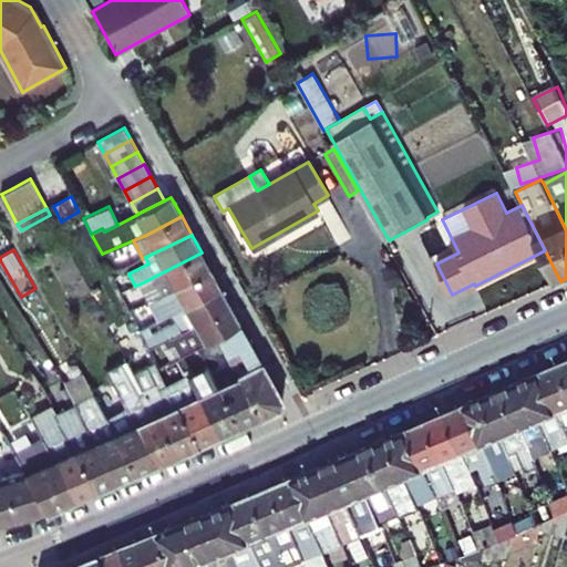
[(137,261),(132,251),(121,257),(126,268),(137,261)]
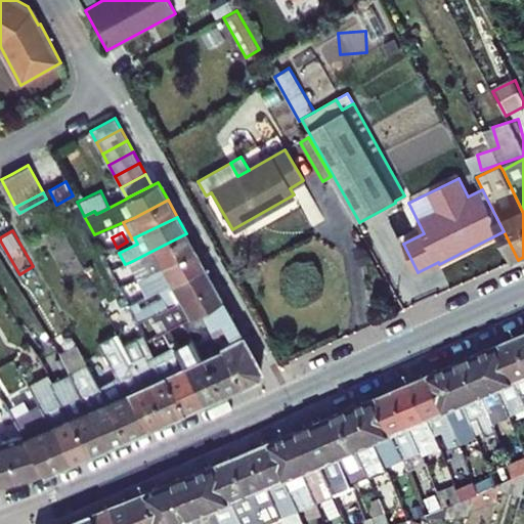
[(195,250),(186,233),(130,262),(138,279),(162,267),(195,250)]
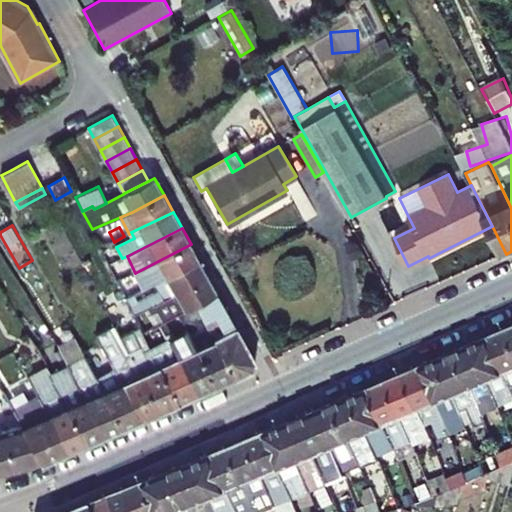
[(191,244),(158,261),(162,269),(167,277),(200,260),(191,244)]
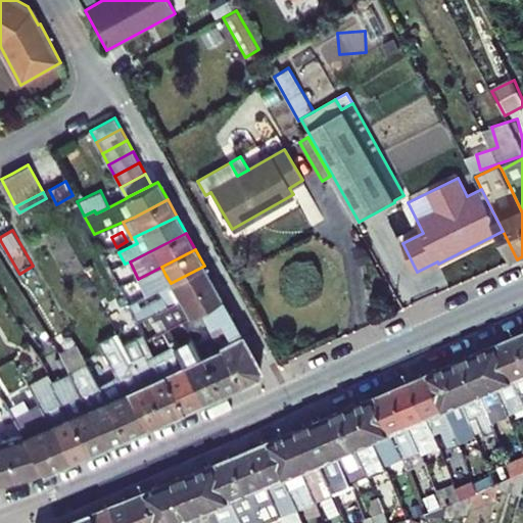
[(171,283),(158,289),(162,296),(139,308),(143,317),(144,317),(180,299),(214,283),(204,266),(171,283)]
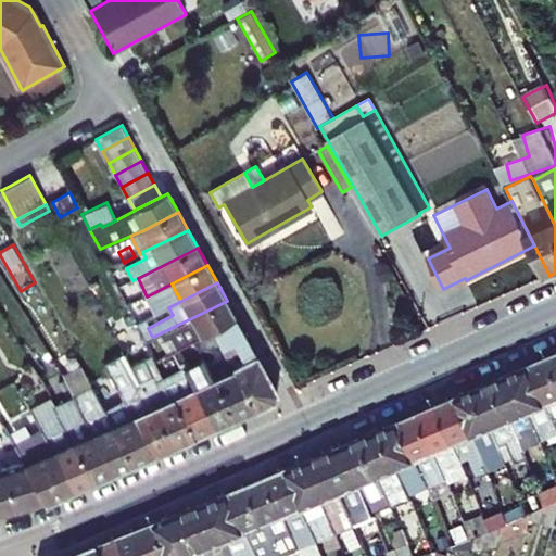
[(181,301),(176,292),(133,314),(138,323),(143,319),(168,307),(181,301)]
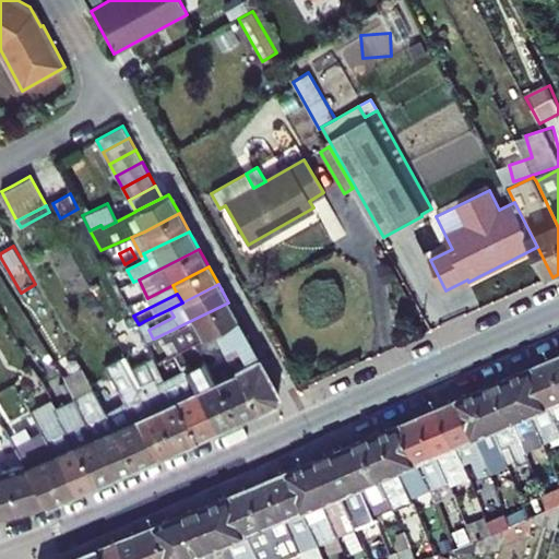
[(228,302),(192,320),(202,340),(204,339),(238,320),(228,302)]
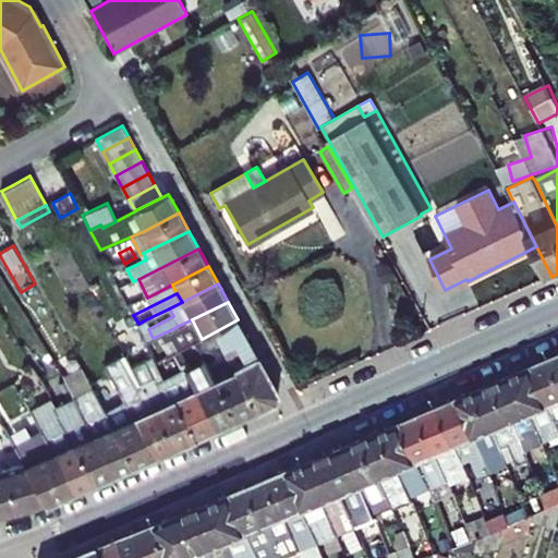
[(279,395),(238,319),(204,338),(210,348),(220,342),(225,350),(223,350),(226,354),(230,363),(256,411),(276,402),(279,395)]
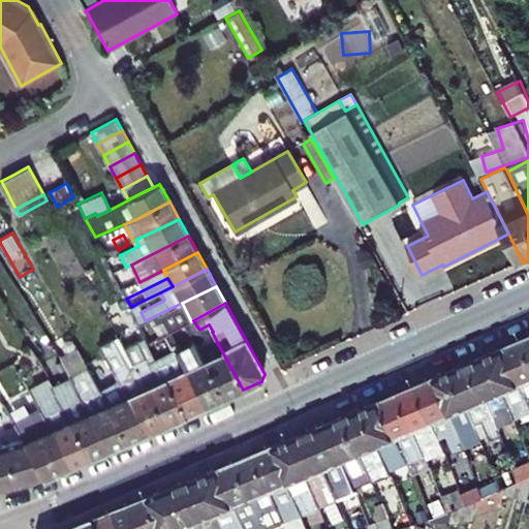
[(145,320),(141,312),(136,304),(131,307),(139,323),(145,320)]
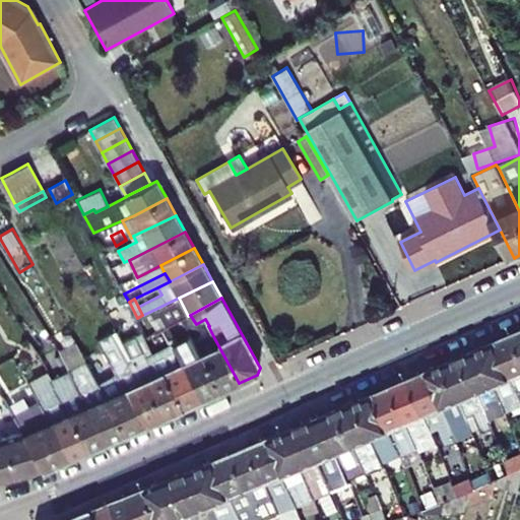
[(152,335),(143,315),(142,315),(137,318),(146,338),(152,335)]
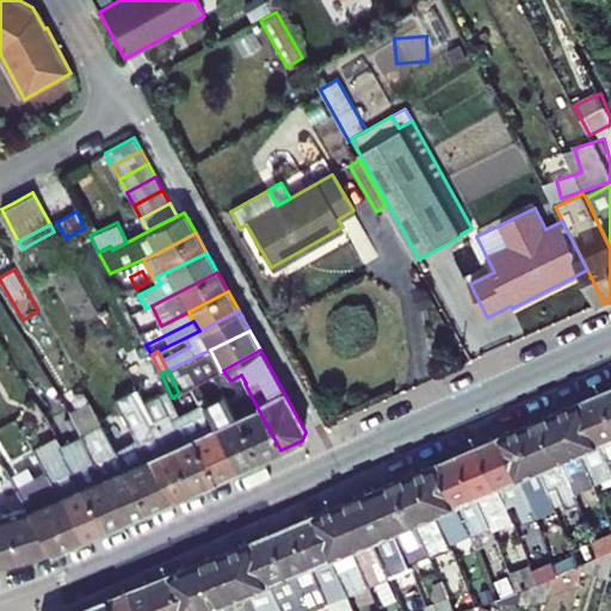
[(214,480),(181,415),(173,420),(154,381),(139,388),(191,491),(214,480)]
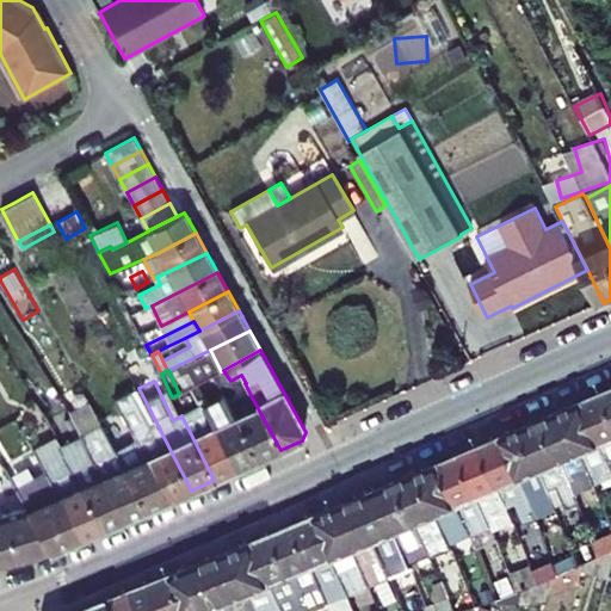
[(191,491),(139,388),(131,393),(131,390),(116,400),(136,440),(116,450),(147,510),(168,500),(191,491)]
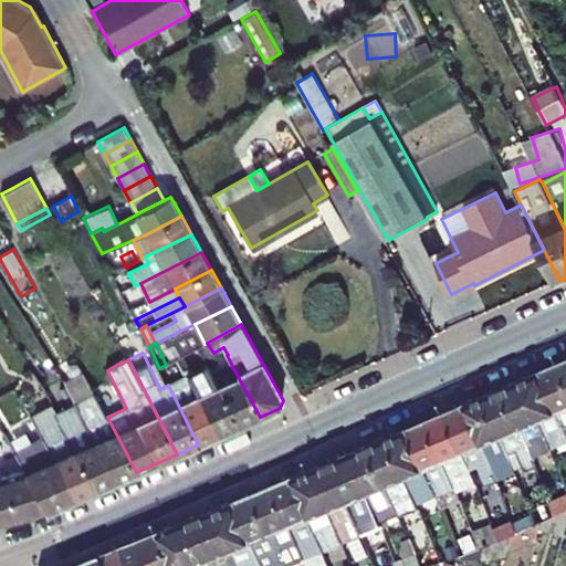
[(565,377),(559,364),(541,371),(565,429),(565,377)]
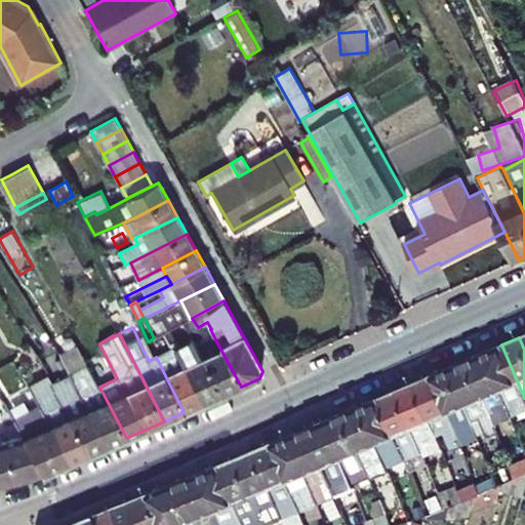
[(223,395),(199,351),(192,338),(180,346),(177,339),(171,344),(173,348),(203,404),(223,395)]
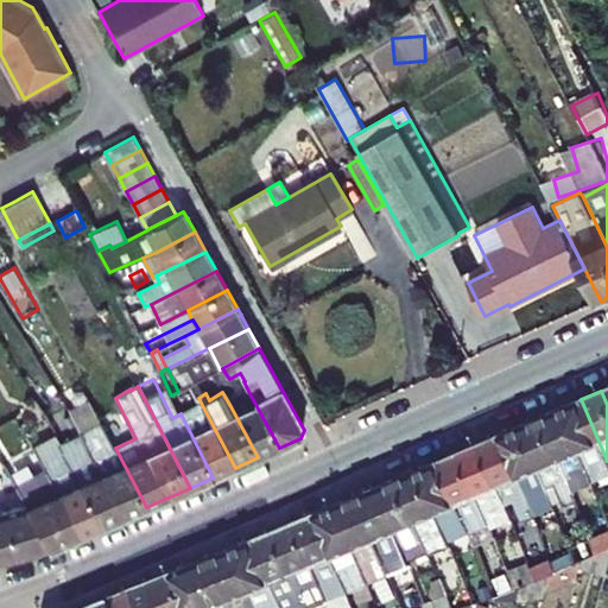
[(279,448),(251,396),(230,406),(258,457),(279,448)]
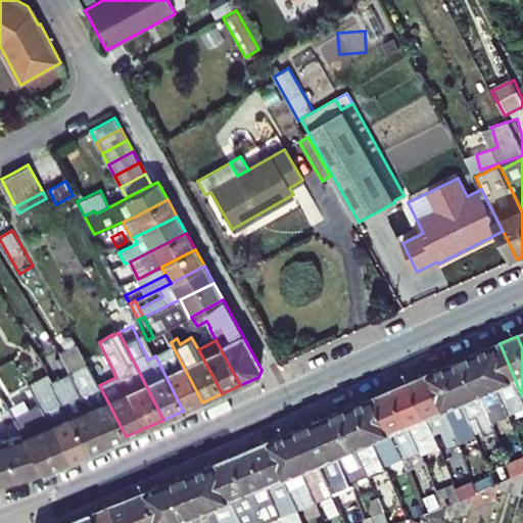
[(80,349),(77,343),(60,351),(63,358),(80,349)]
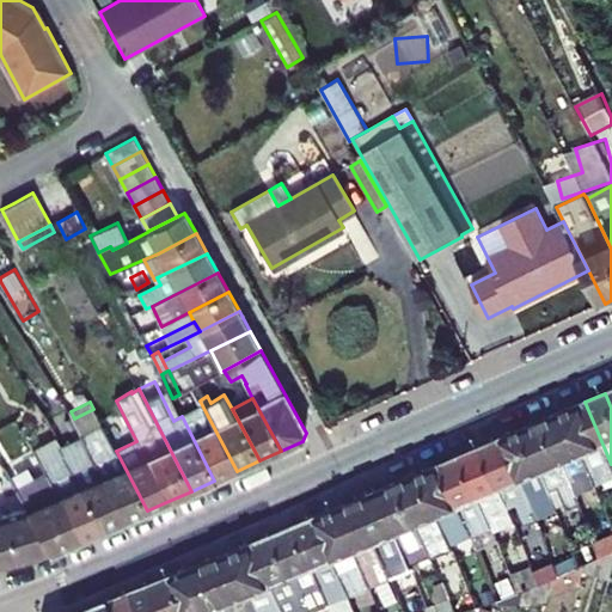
[(611,477),(611,464),(585,402),(564,410),(597,484),(611,477)]
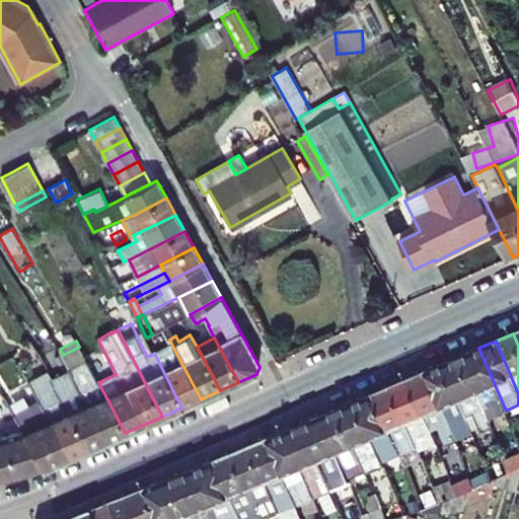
[(201,399),(171,344),(154,353),(181,408),(201,399)]
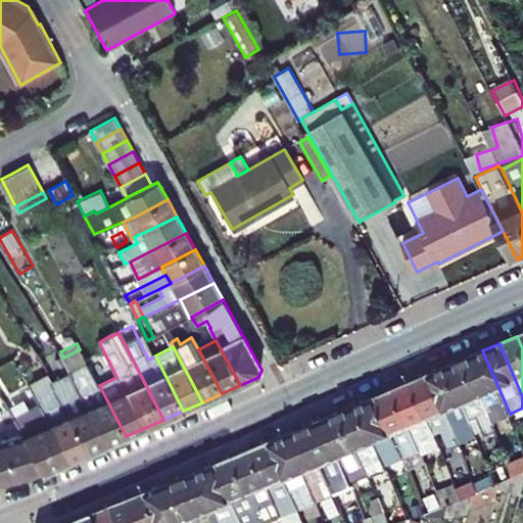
[(126,436),(99,385),(80,349),(63,358),(70,372),(106,444),(126,436)]
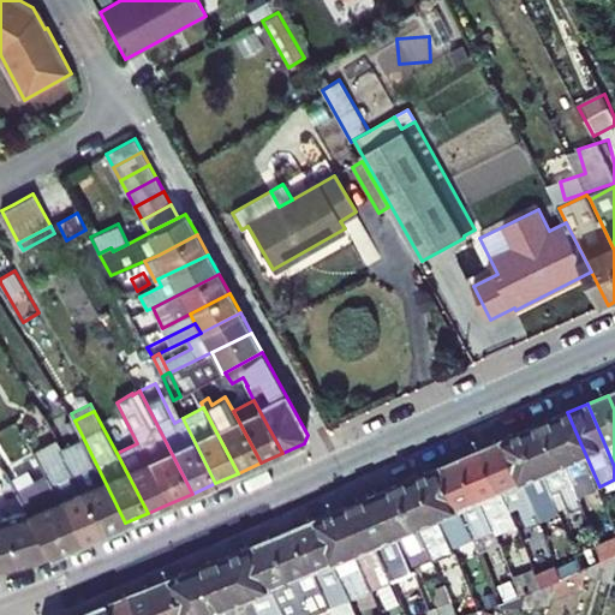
[(599,487),(567,412),(547,422),(579,497),(599,488),(599,487)]
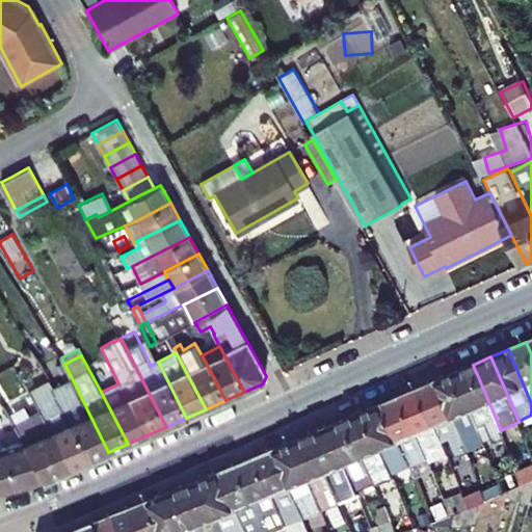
[(501,430),(473,365),(454,372),(478,427),(485,423),(491,439),(494,444),(505,439),(501,430)]
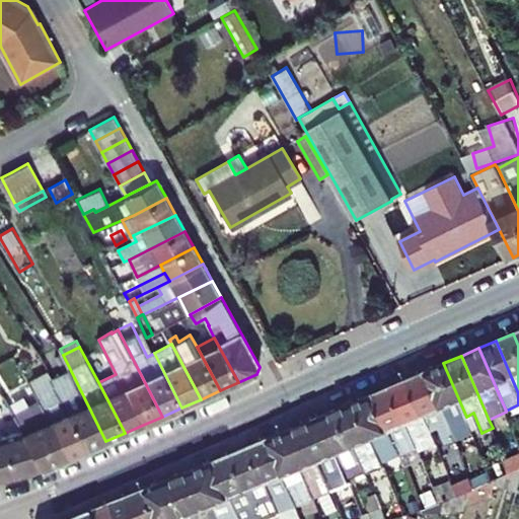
[(466,417),(443,363),(426,370),(456,440),(466,435),(463,428),(459,420),(466,417)]
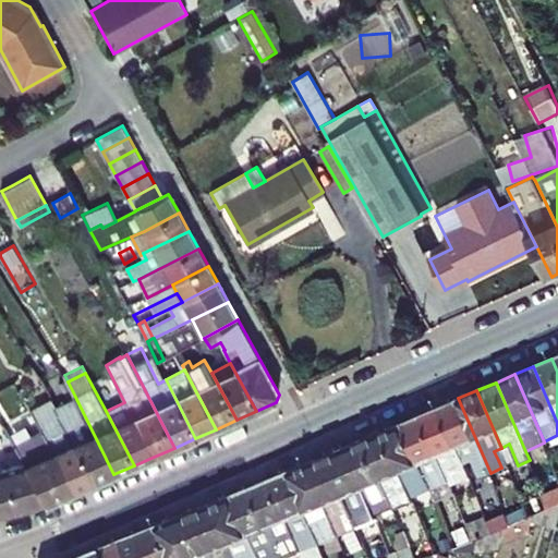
[(113,474),(75,397),(57,407),(95,483),(113,474)]
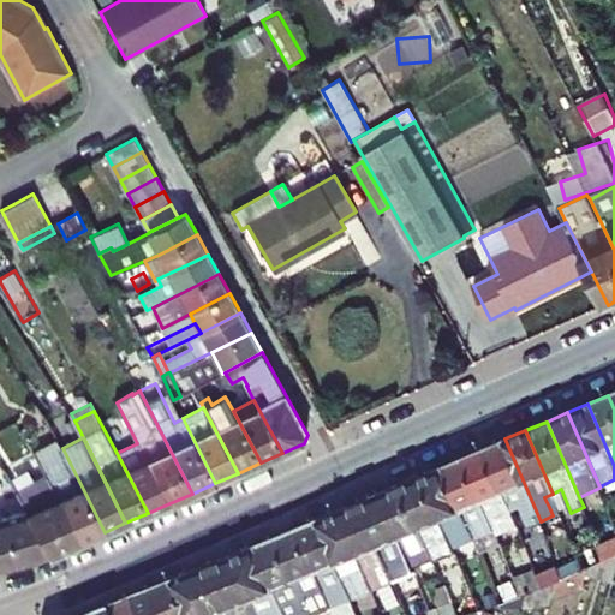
[(541,521),(505,439),(484,448),(511,509),(520,506),(530,529),(542,524),(541,521)]
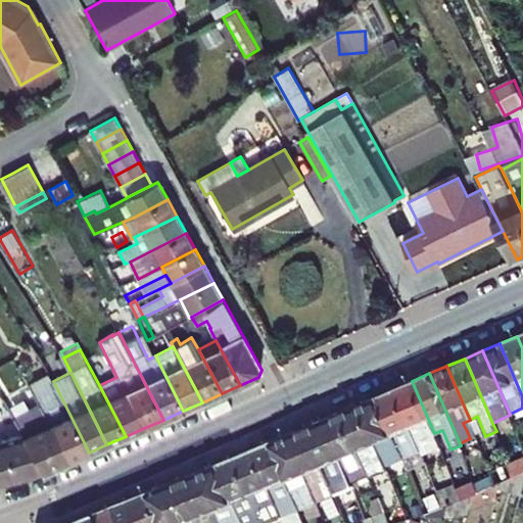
[(89,453),(53,381),(49,374),(28,385),(38,405),(69,461),(89,453)]
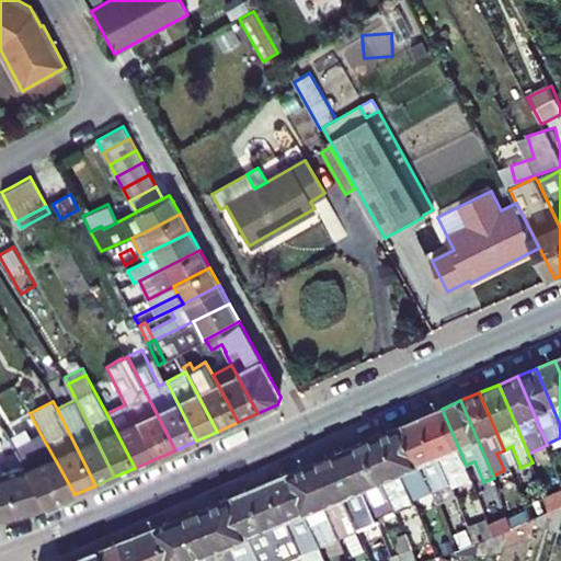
[(466,465),(442,409),(423,416),(453,483),(454,487),(471,479),(466,465)]
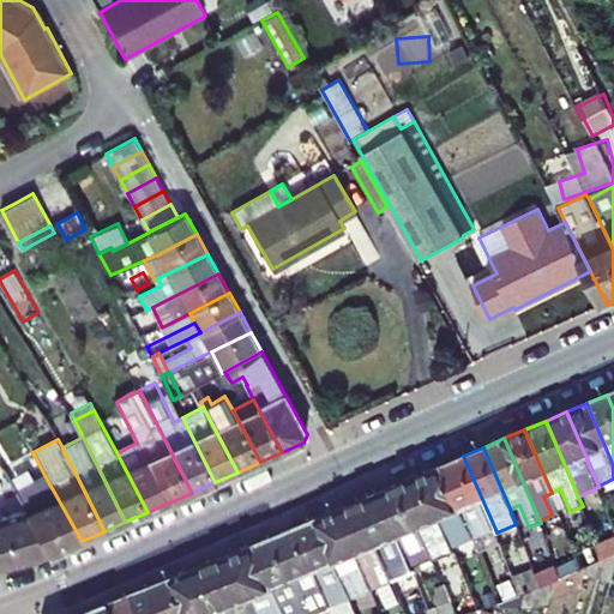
[(495,529),(463,456),(441,464),(470,529),(474,539),(495,529)]
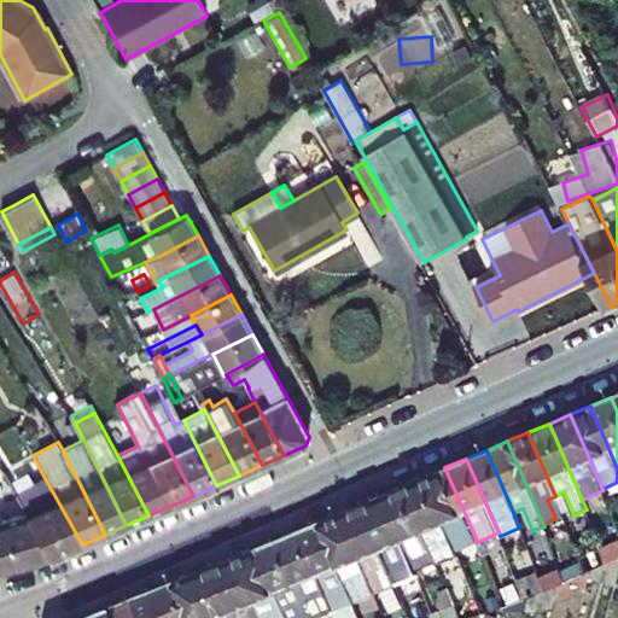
[(473,532),(444,467),(424,477),(453,541),(473,532)]
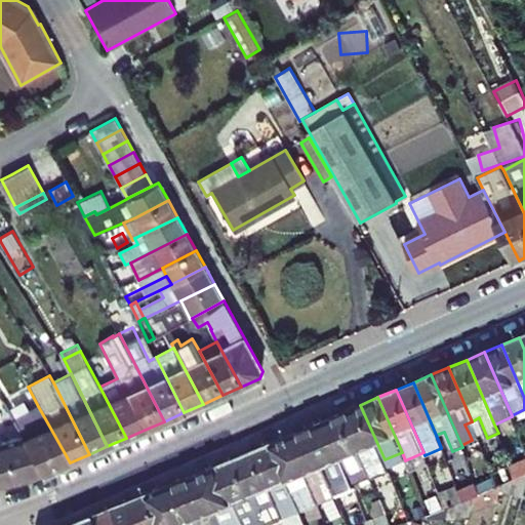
[(385,459),(360,405),(342,412),(367,469),(371,479),(390,472),(390,471),(385,459)]
